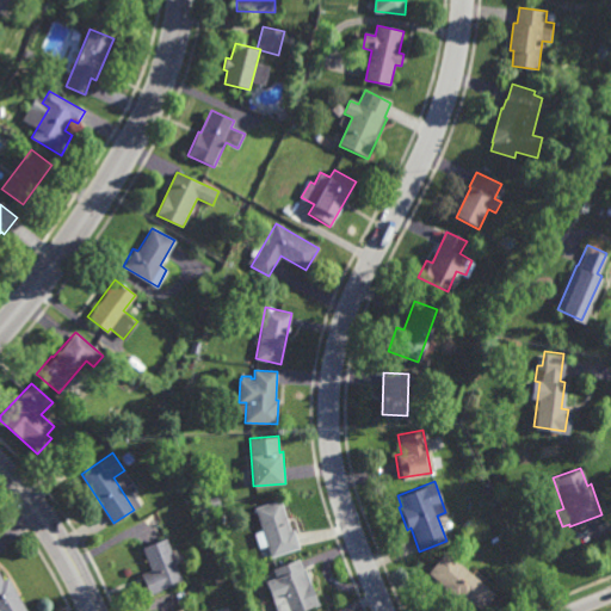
[(213,507),(209,499),(218,495),(221,504),(213,507)]
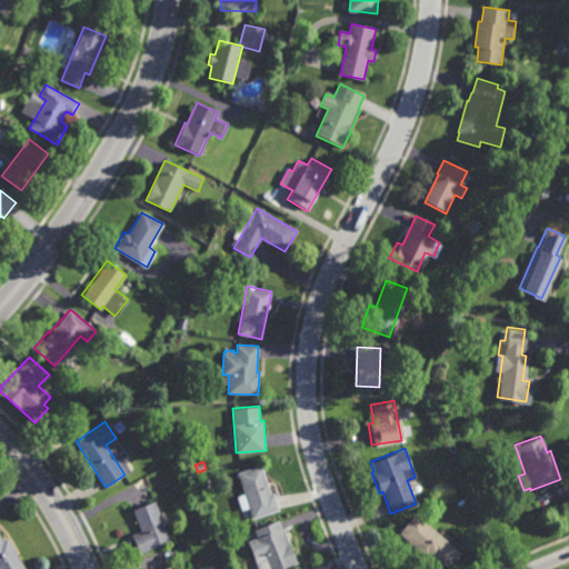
[(272,493),(273,493),(280,510),(252,520),(248,508),(241,510),(237,496),(243,493),(237,472),(261,463),(272,493)]
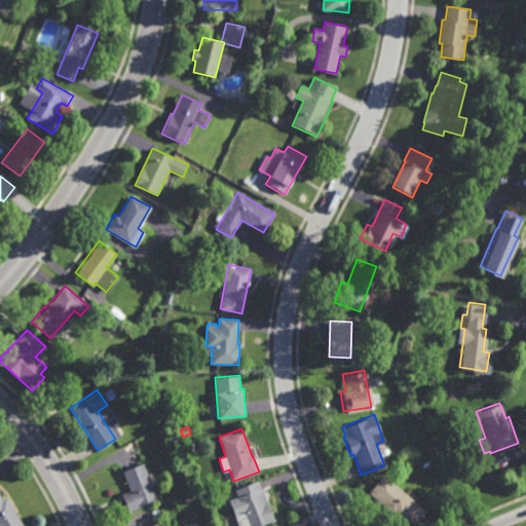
[(128,510),(121,493),(128,490),(121,471),(142,462),(156,498),(128,510)]
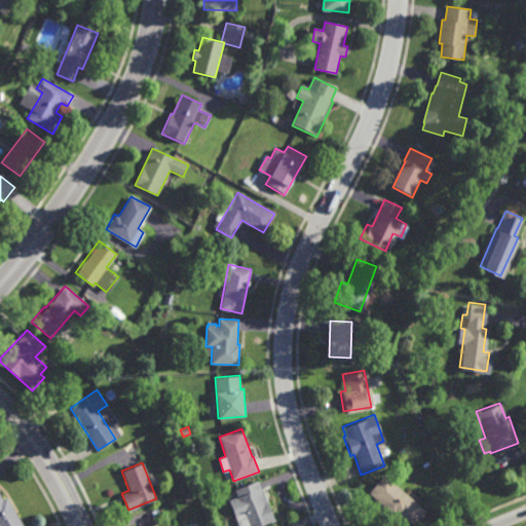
[(413,525),(403,517),(401,520),(395,515),(392,517),(380,506),(382,504),(368,492),(382,475),(425,511),(413,525)]
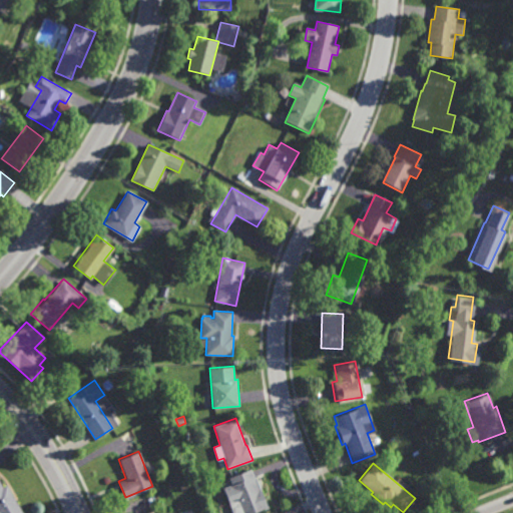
[(255,479),(258,479),(269,508),(254,512),(232,512),(222,487),(231,484),(229,477),(251,468),(255,479)]
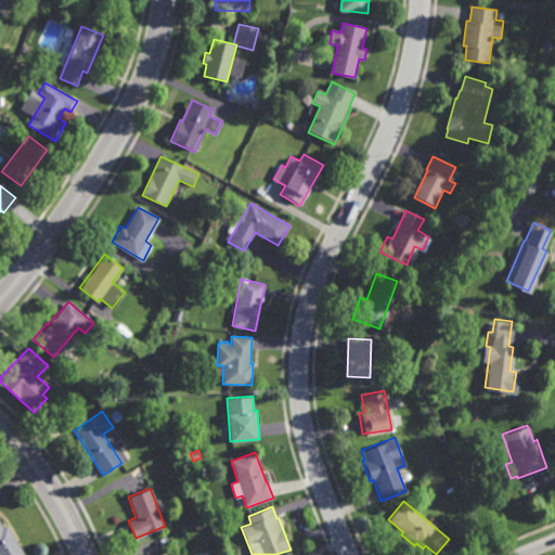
[(221,528),(218,521),(224,518),(228,525),(221,528)]
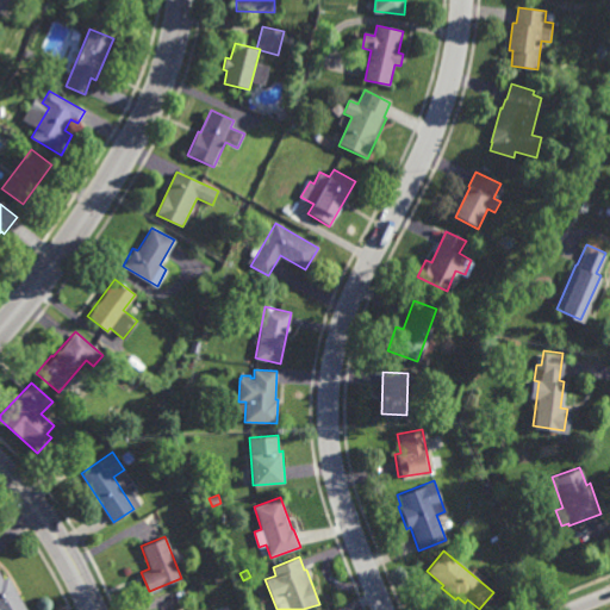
[(217,583),(215,576),(223,572),(225,579),(217,583)]
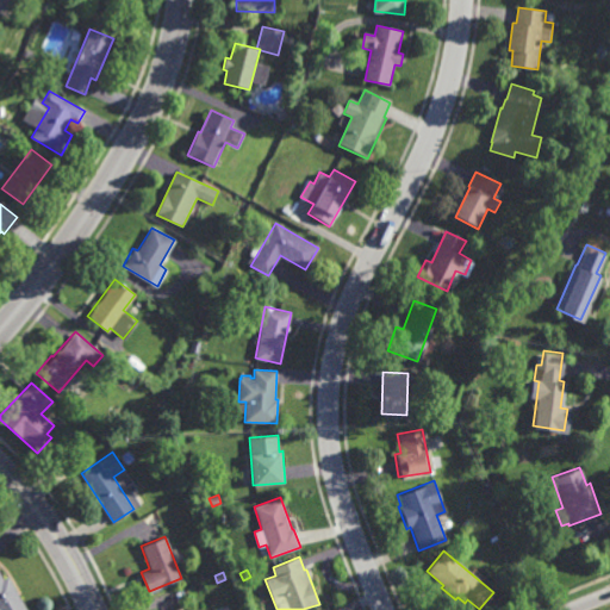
[(0,609),(0,573),(2,578),(7,576),(26,609),(0,609)]
